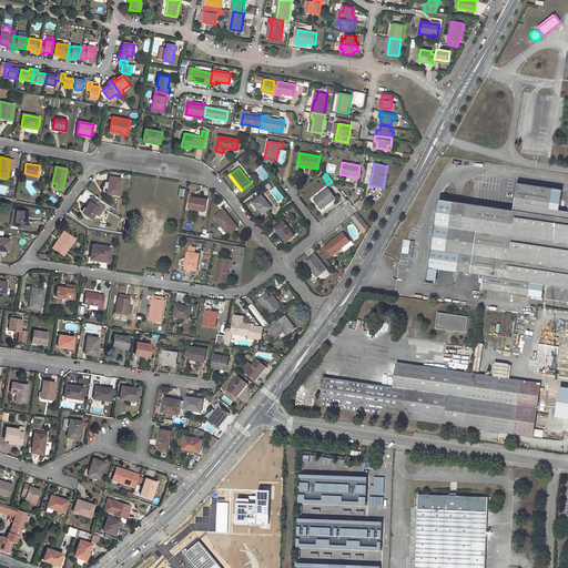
[(110,176),(107,193),(119,195),(122,179),(110,176)]
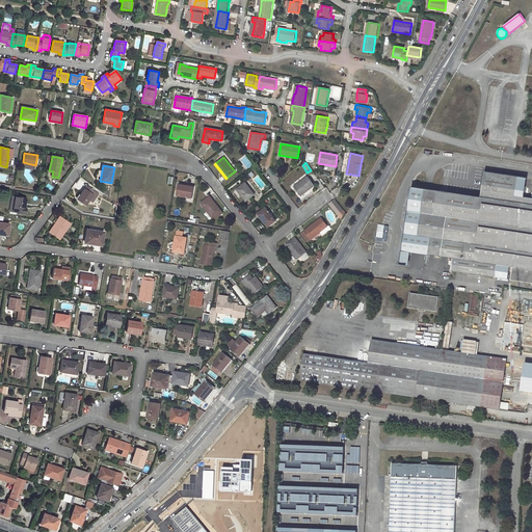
[(531,197),(524,197),(527,178),(485,171),(481,197),(425,189),(418,236),(430,238),(428,255),(454,258),(452,271),(496,277),(498,265),(512,267),(511,280),(531,283),(531,197)]
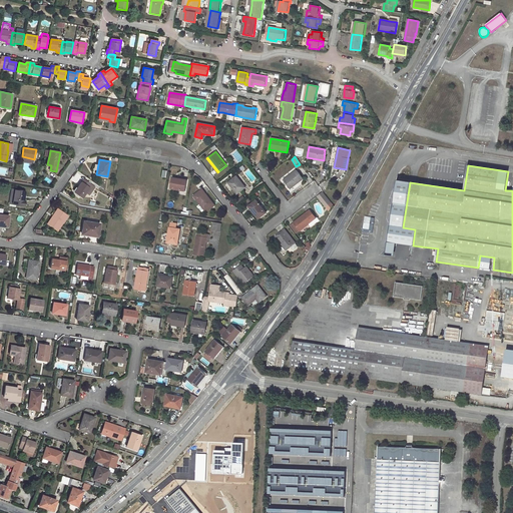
[(297,170),(284,180),(290,188),(304,178),(297,170)]
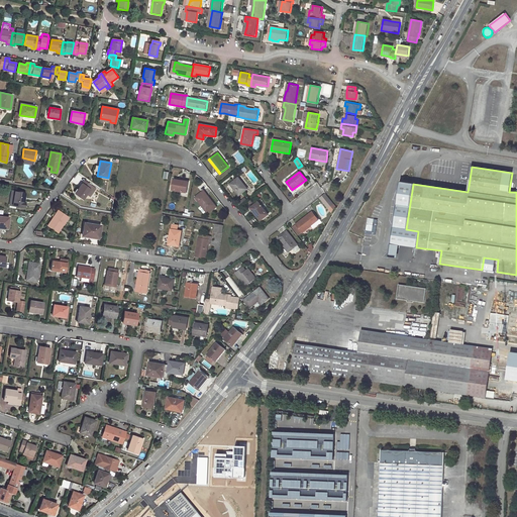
[(238,177),(230,184),(239,195),(247,189),(238,177)]
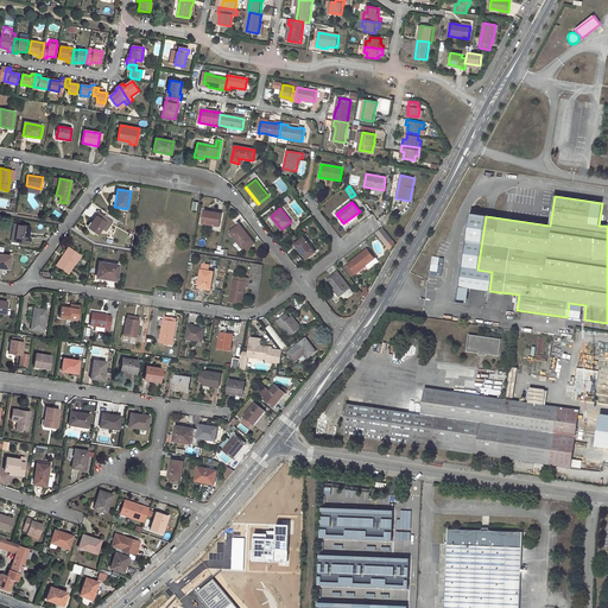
[(204,210),(202,223),(220,226),(222,214),(204,210)]
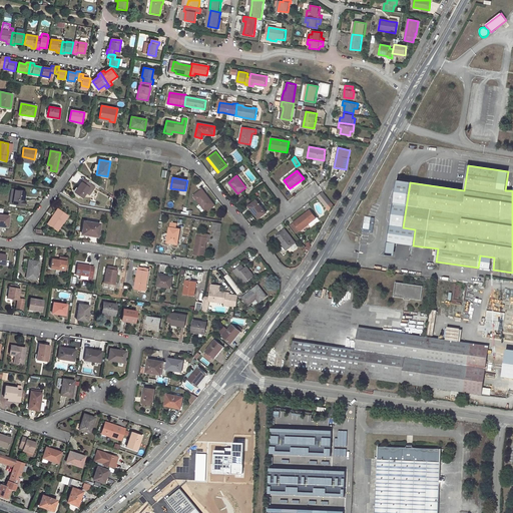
[(83,178),(74,191),(82,197),(86,192),(89,187),(88,187),(90,184),(83,178)]
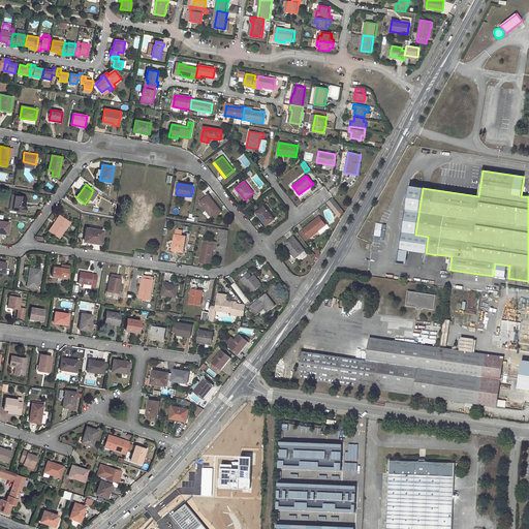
[(16,195),(13,210),(25,212),(26,207),(25,207),(26,197),(16,195)]
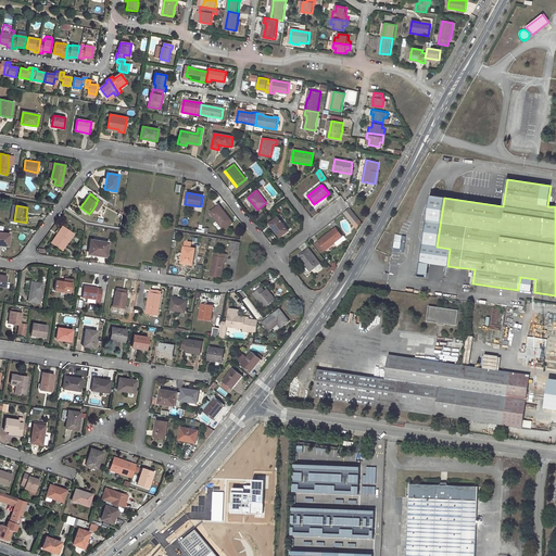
[(219,205),(210,212),(222,228),(231,220),(219,205)]
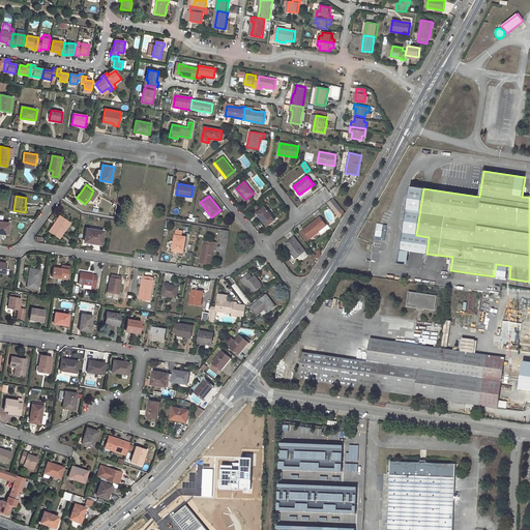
[(333,199),(328,202),(336,213),(342,209),(333,199)]
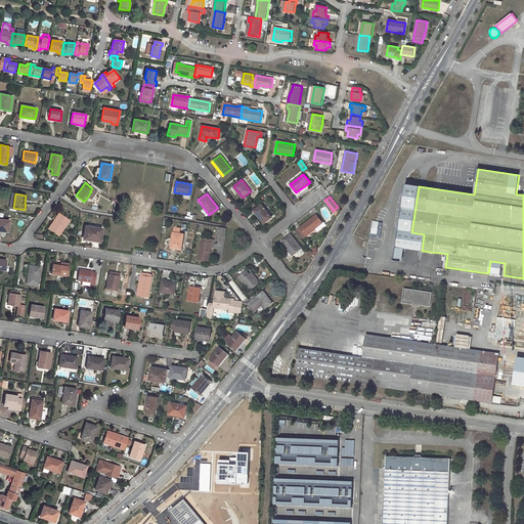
[(262,205),(254,211),(260,218),(260,217),(264,223),(271,217),(262,205)]
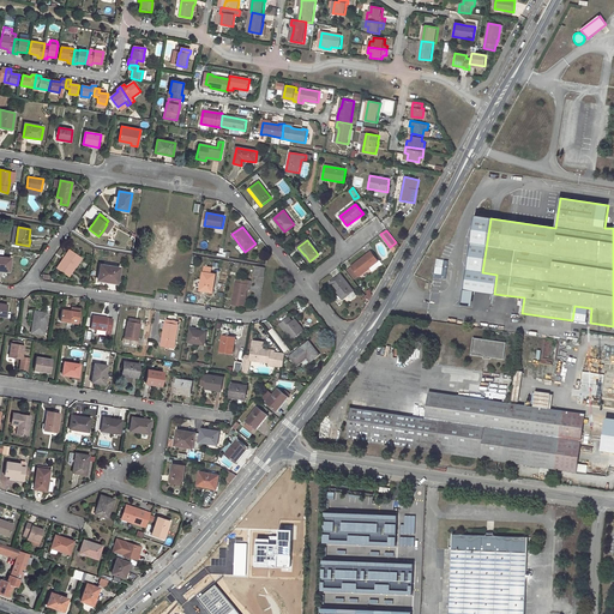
[(256,244),(245,252),(247,254),(258,246),(256,244)]
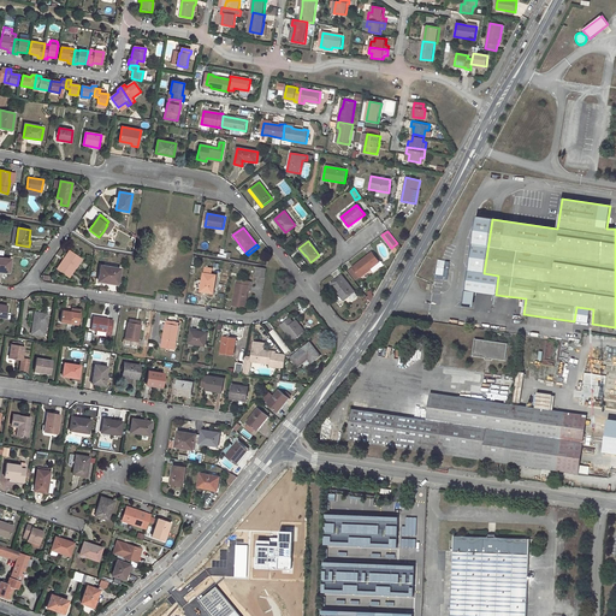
[(64,258),(57,270),(66,277),(73,266),(76,267),(82,259),(71,252),(66,259),(64,258)]
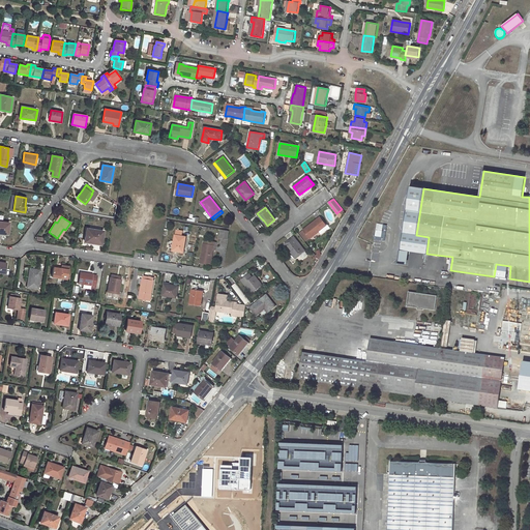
[(320,217),(303,230),(310,238),(319,231),(321,234),(328,229),(326,227),(326,226),(320,217)]
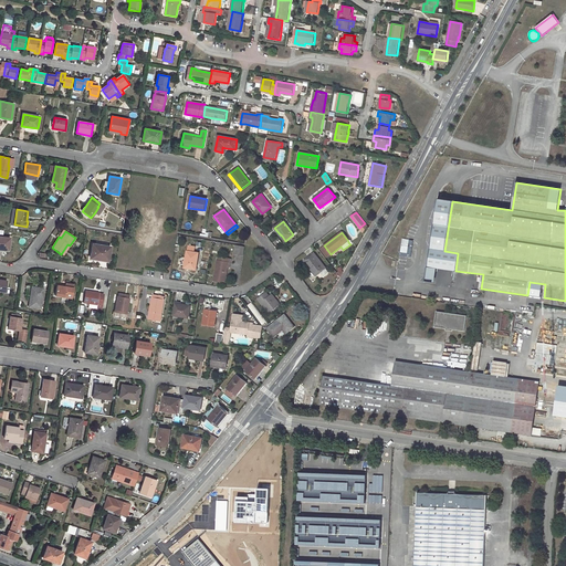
[(0,237),(0,249),(9,250),(10,238),(0,237)]
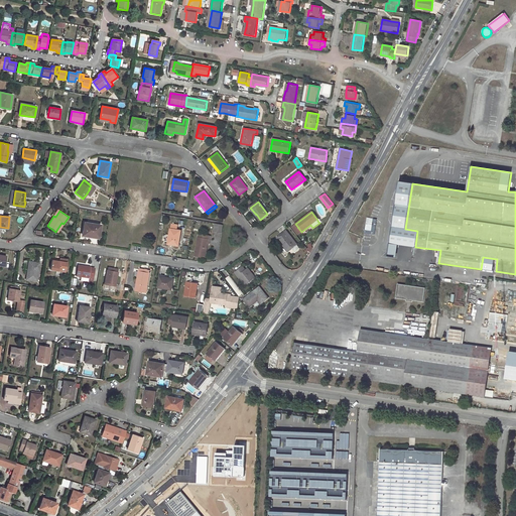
[(376,235),(376,219),(373,219),(372,230),(364,230),(364,234),(376,235)]
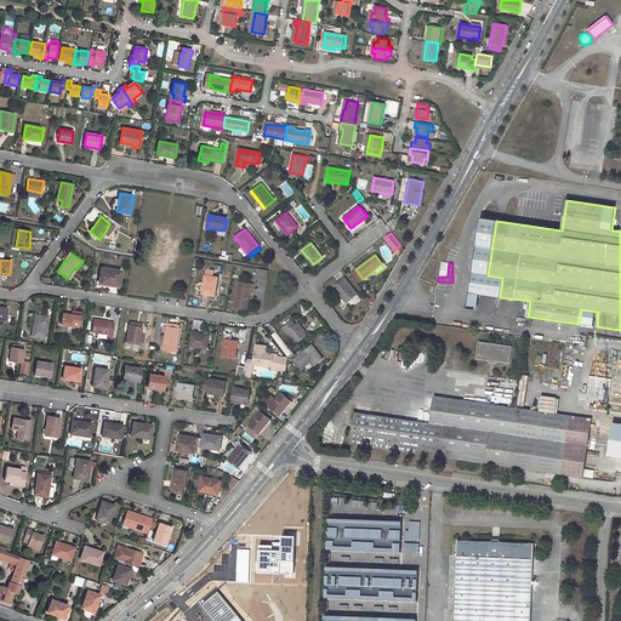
[(102,268),(100,283),(119,286),(121,271),(102,268)]
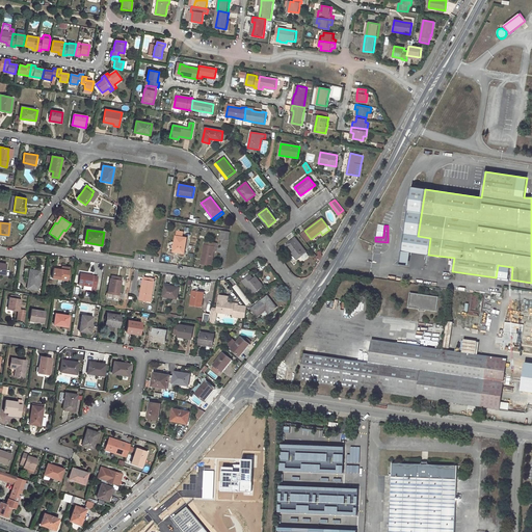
[(177,231),(173,251),(184,254),(187,238),(183,237),(184,232),(177,231)]
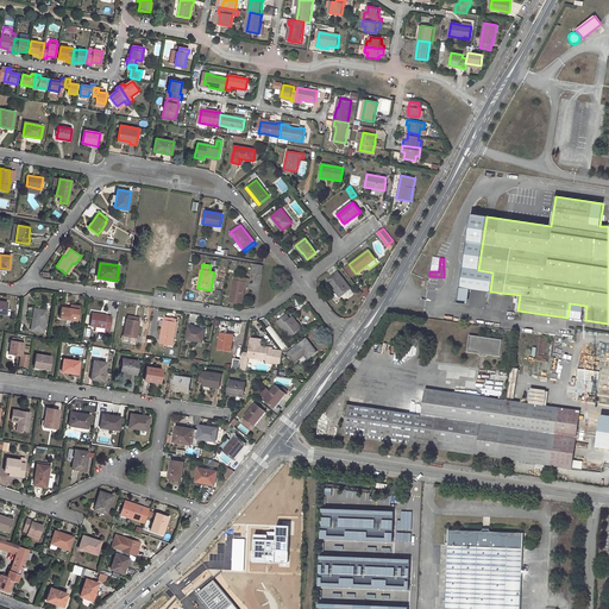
[(264,265),(255,264),(253,272),(262,274),(264,265)]
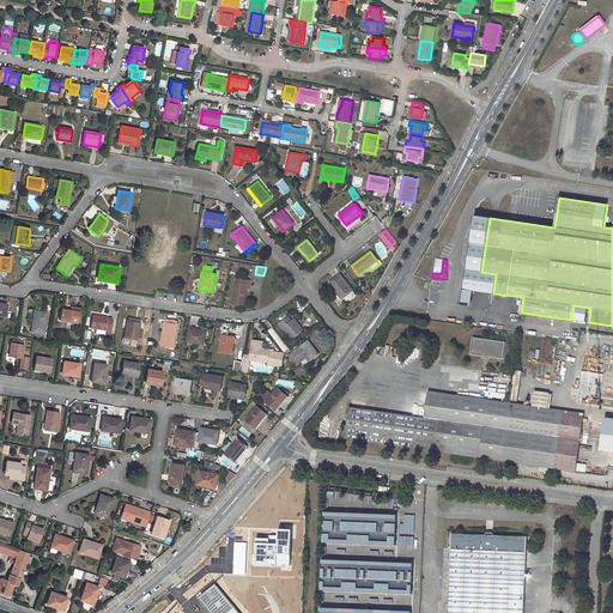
[(340,274),(329,283),(343,298),(347,295),(351,299),(357,295),(340,274)]
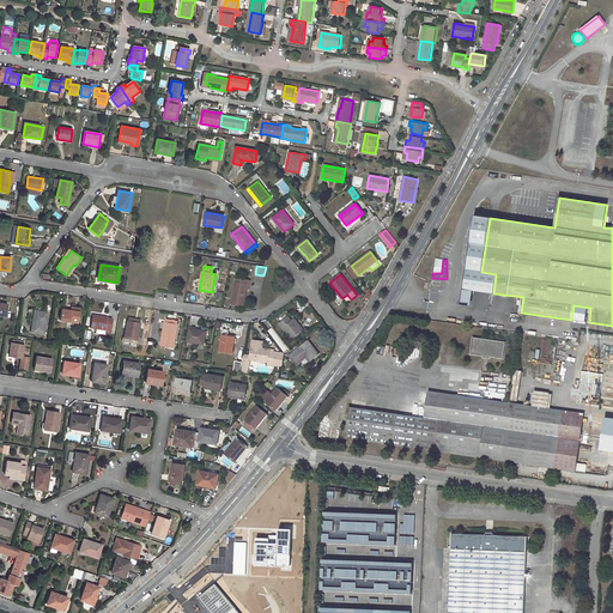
[(235,283),(231,304),(243,305),(247,290),(248,290),(250,281),(237,279),(236,283),(235,283)]
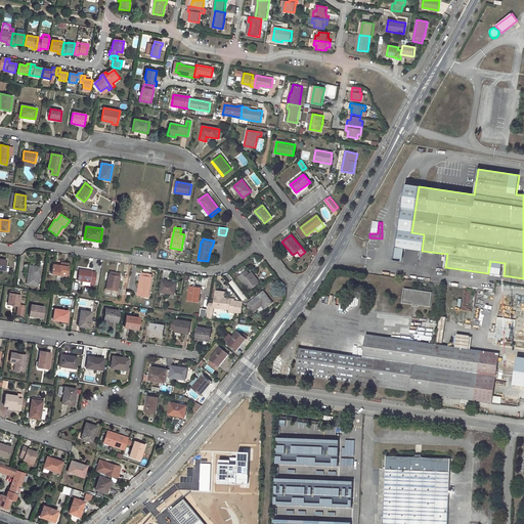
[(311,250),(315,255),(319,253),(315,247),(311,250)]
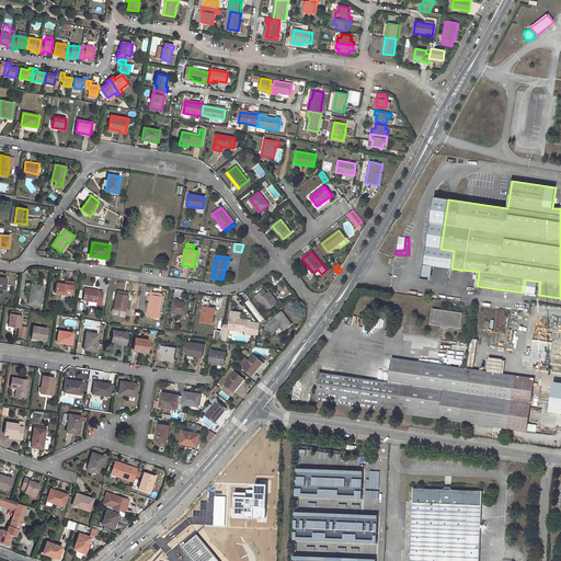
[(57,283),(55,293),(71,296),(73,282),(65,281),(65,284),(57,283)]
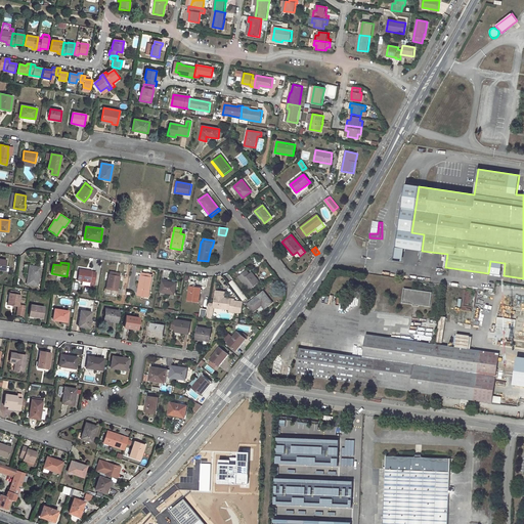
[(30,265),(27,284),(38,286),(41,267),(30,265)]
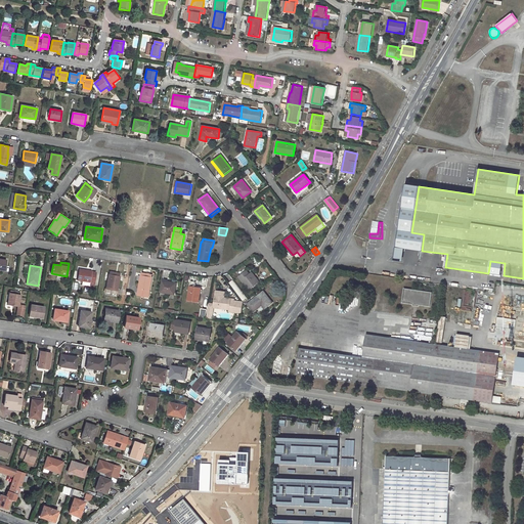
[(96,272),(88,271),(88,270),(79,269),(77,279),(82,280),(82,285),(94,287),(96,272)]
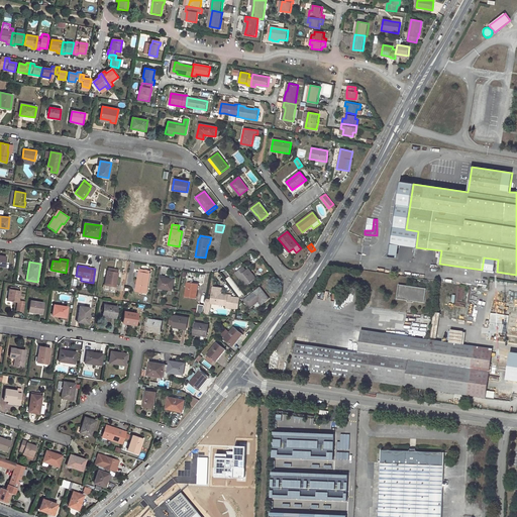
[(242,267),(235,273),(246,286),(255,279),(248,269),(245,271),(242,267)]
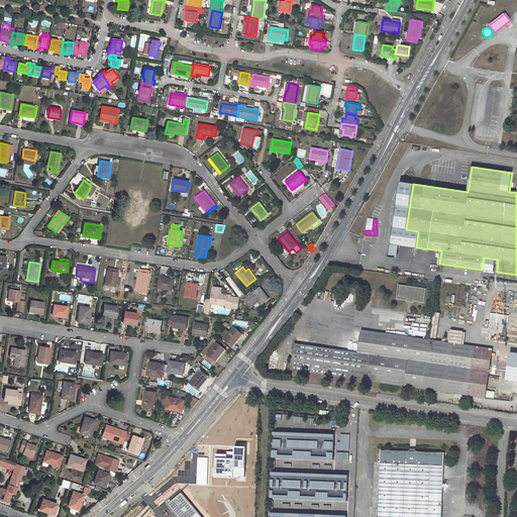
[(107,271),(105,289),(115,290),(118,273),(107,271)]
